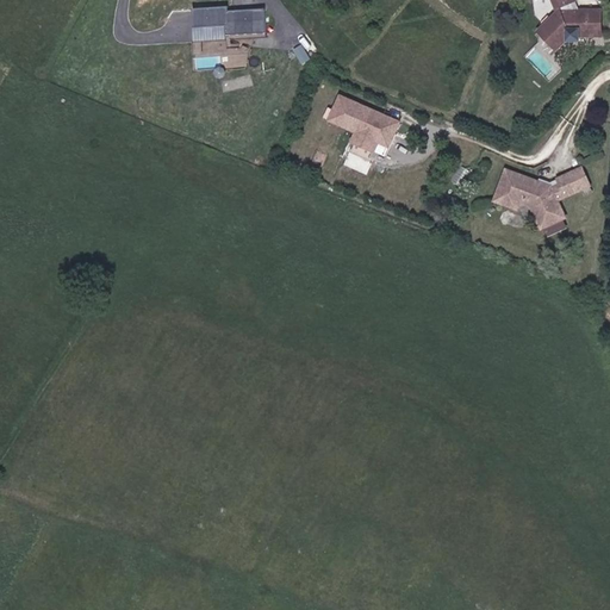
[(232,8),(192,11),(194,39),(273,35),(272,10),(232,12),(232,8)]
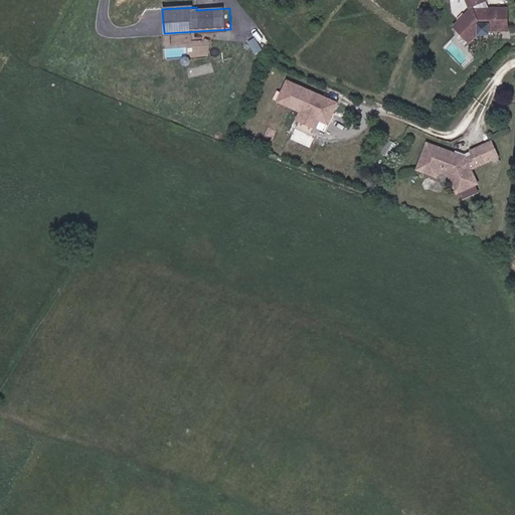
[(489,30),(507,29),(507,8),(484,8),(478,8),(473,8),(455,26),(470,41),(480,32),(481,34),(487,34),(488,33),(489,31),(489,30)]
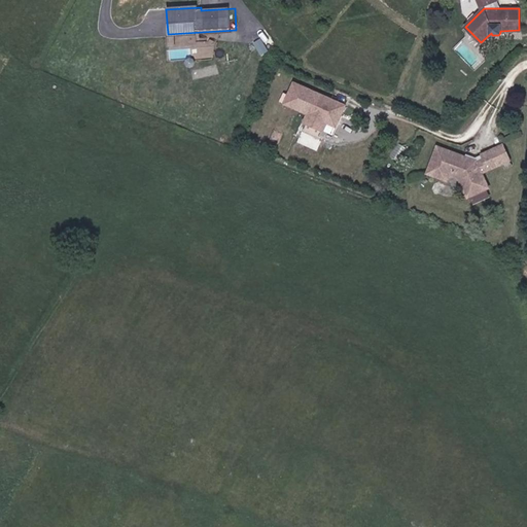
[(265,37),(256,40),(262,56),(270,53),(265,37)]
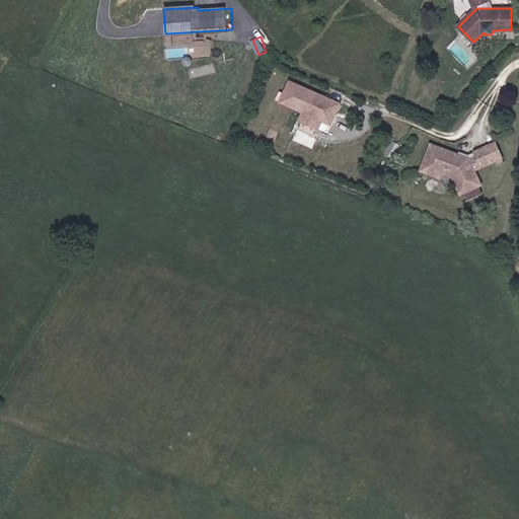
[(341,103),(285,79),(275,101),(299,112),(294,122),(316,131),(321,122),(330,126),(341,103)]
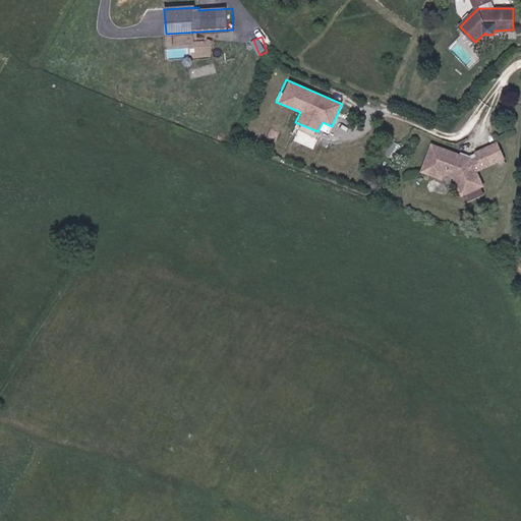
[(474,152),(476,158),(468,161),(468,159),(460,162),(458,155),(429,143),(422,165),(431,169),(433,165),(442,169),(443,167),(448,169),(459,194),(464,192),(466,200),(480,193),(477,186),(480,185),(473,170),(502,158),(496,142),(474,152)]
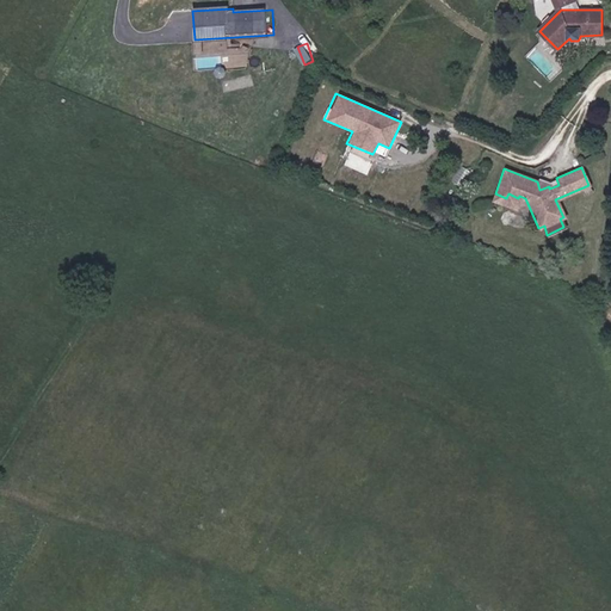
All buildings are outlined.
